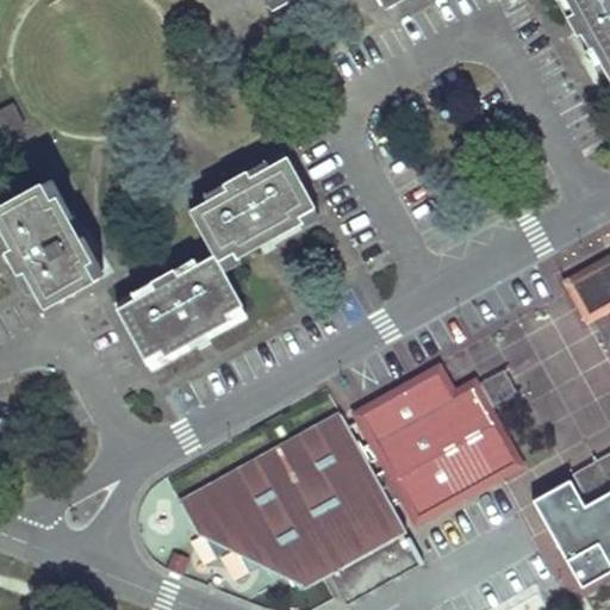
[(272,13),(288,5),(286,0),(279,0),(267,6),(272,13)]
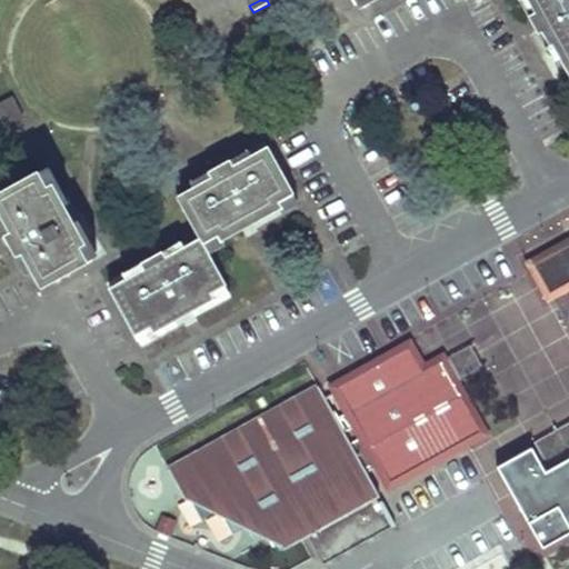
[(526,0),(517,0),(527,17),(533,13),(526,0)]
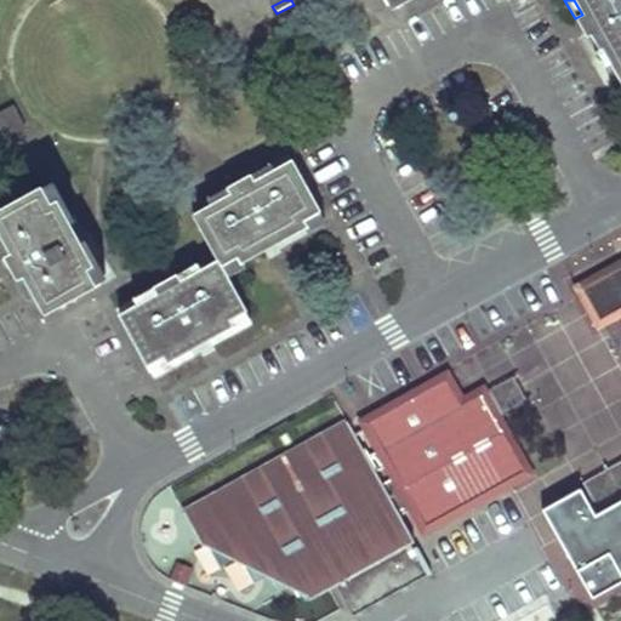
[(620,0),(574,0),(582,15),(575,18),(586,39),(591,36),(599,51),(603,50),(613,68),(620,83),(620,0)]
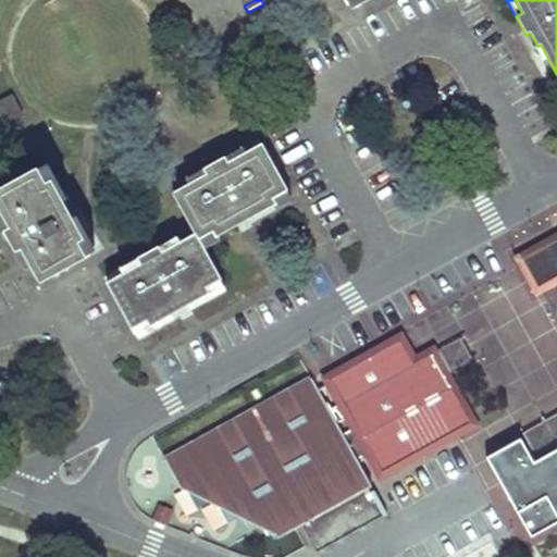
[(533,48),(542,64),(549,61),(541,45),(537,46),(533,48)]
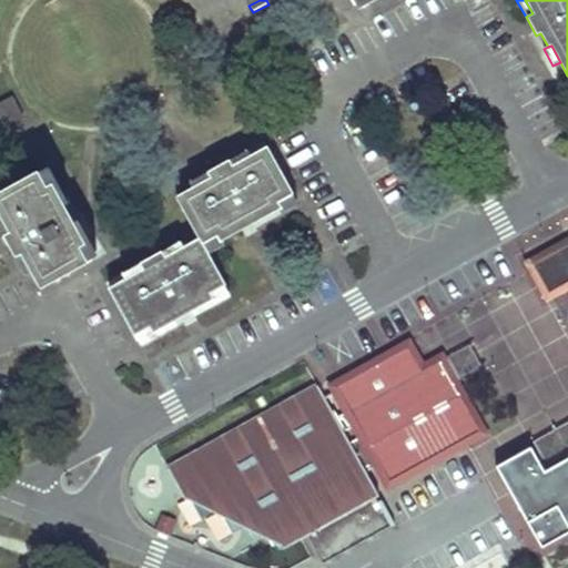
[(0,122),(2,128),(13,122),(23,118),(12,97),(0,102),(0,122)]
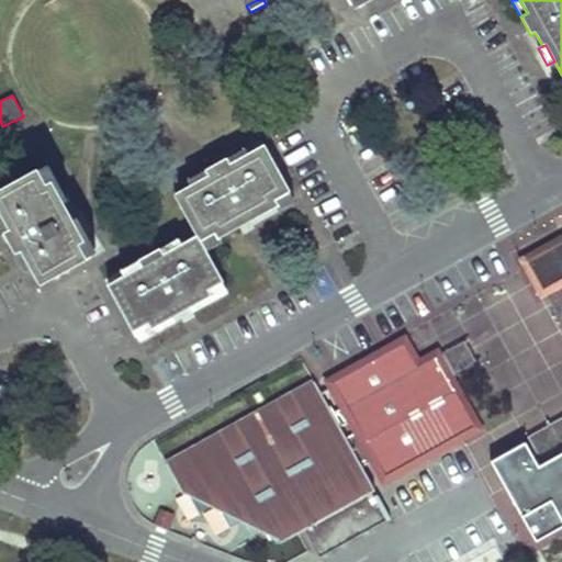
[(190,187),(181,191),(173,195),(197,236),(203,249),(245,226),(292,199),(263,145),(248,154),(229,164),(226,158),(205,170),(209,176),(190,187)]
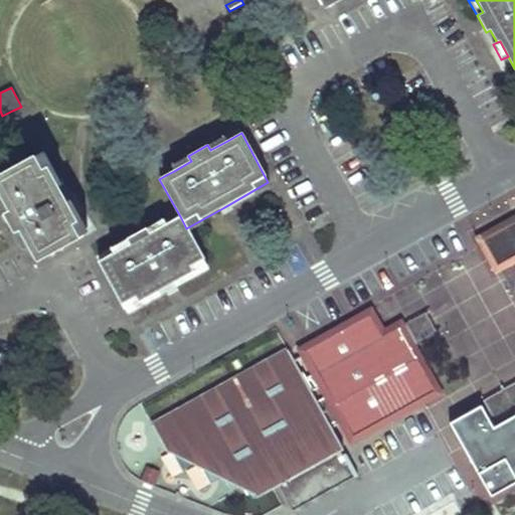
[(227,141),(224,136),(207,145),(210,150),(227,141)]
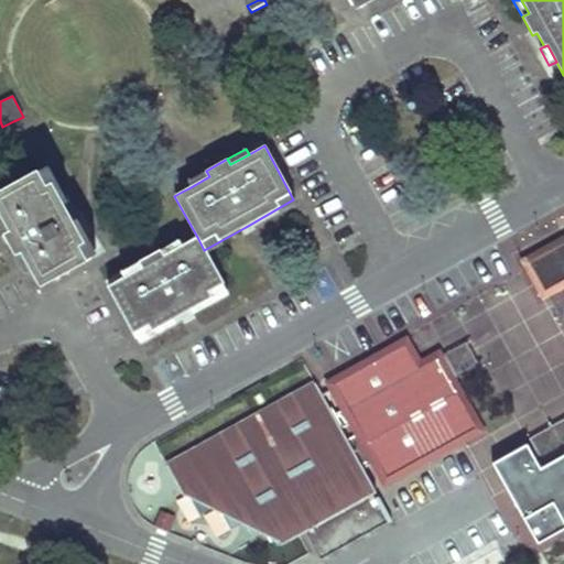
[(2,235),(9,246),(11,250),(14,257),(21,253),(32,272),(41,288),(91,258),(43,169),(0,192),(0,215),(9,231),(2,235)]
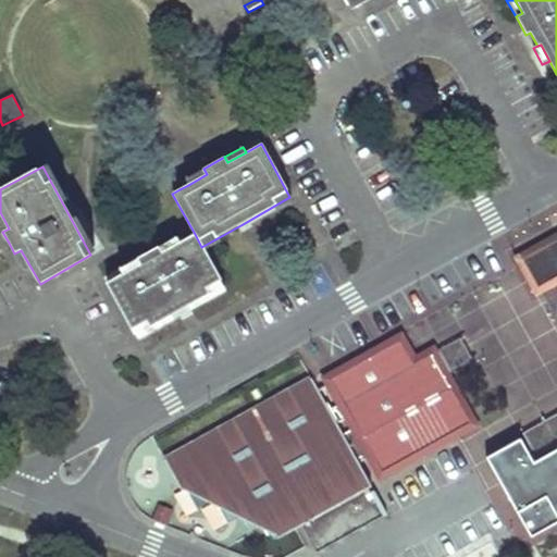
[(207,174),(203,169),(185,178),(188,185),(207,174)]
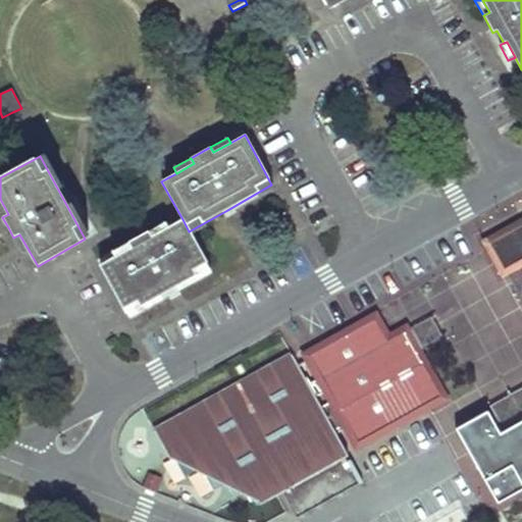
[(0,199),(0,212),(2,217),(8,214),(0,199)]
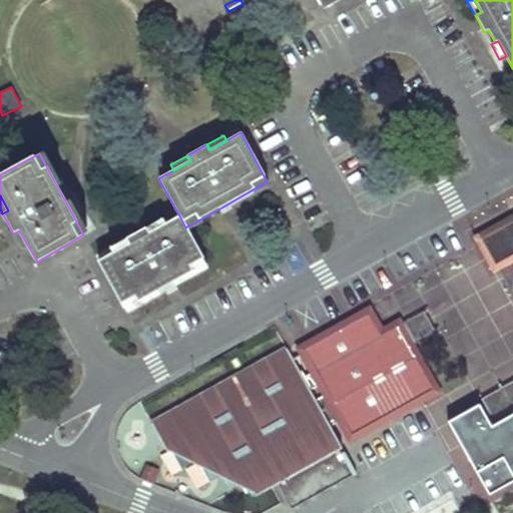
[(205,264),(185,227),(179,215),(165,223),(148,232),(145,227),(126,238),(129,243),(111,253),(98,261),(124,310),(164,287),(205,264)]
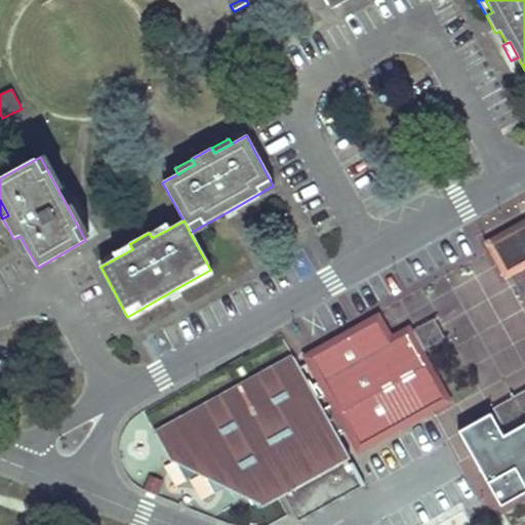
[(152,238),(169,229),(165,223),(149,233),(152,238)]
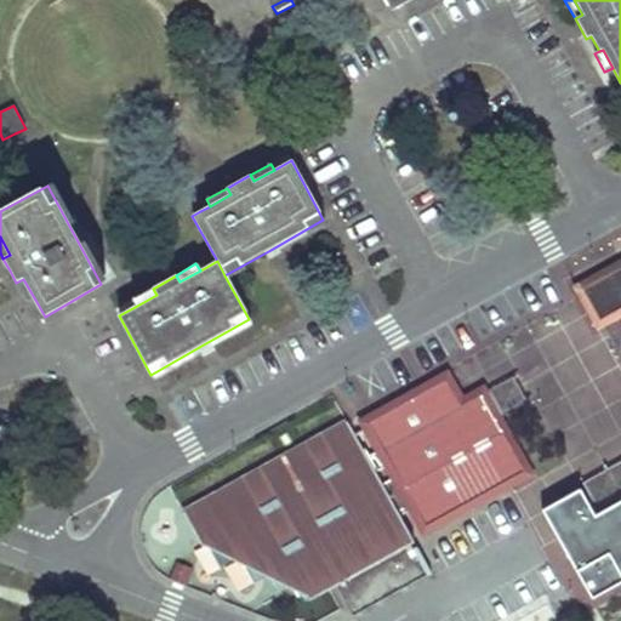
[(620,268),(620,269),(582,289),(599,322),(620,309),(620,268)]
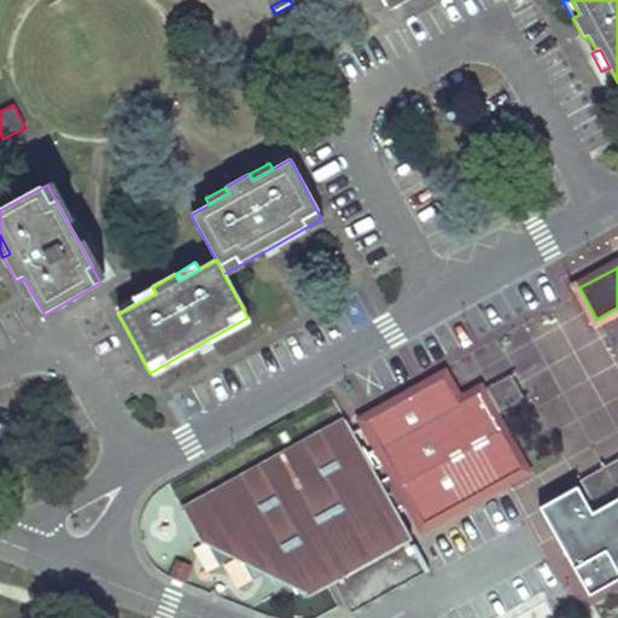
[(23,278),(16,281),(28,303),(35,298),(23,278)]
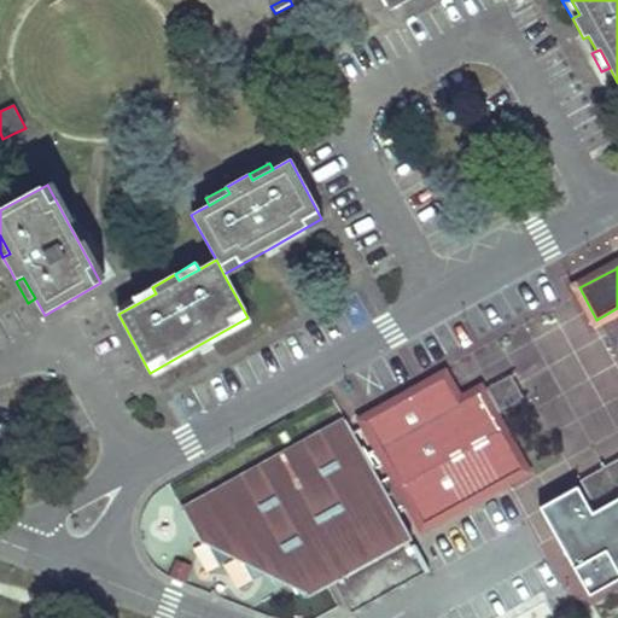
[(152,287),(132,298),(134,305),(156,293),(152,287)]
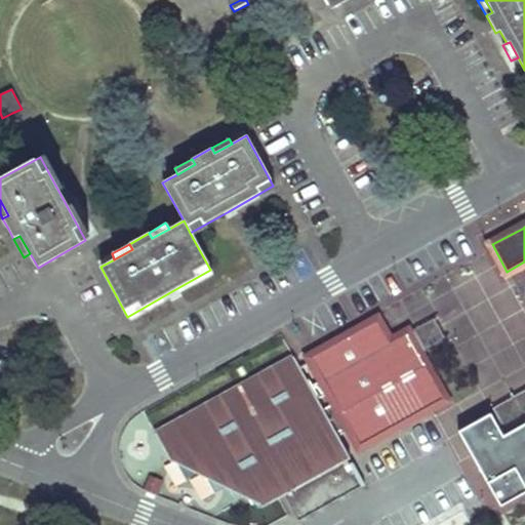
[(524,297),(524,270),(511,279),(522,299),(524,297)]
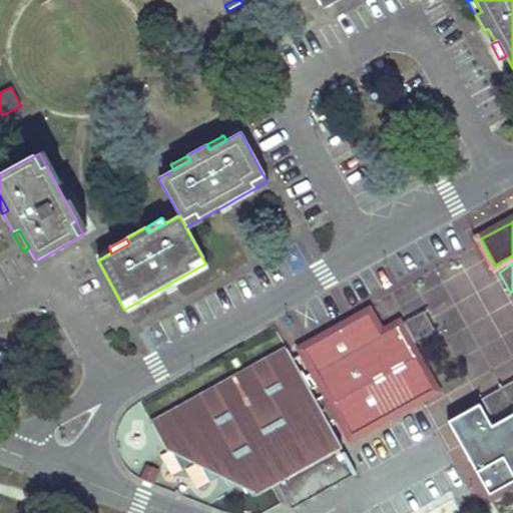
[(436,333),(424,313),(404,324),(415,344),(436,333)]
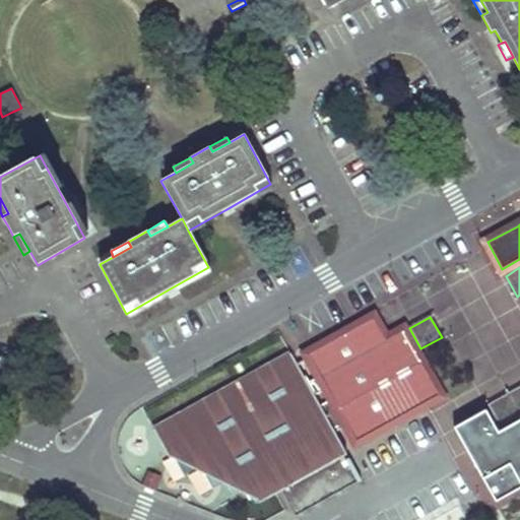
[(310,358),(347,427),(356,443),(424,405),(439,396),(403,332),(385,341),(373,319),(309,355),(310,358)]
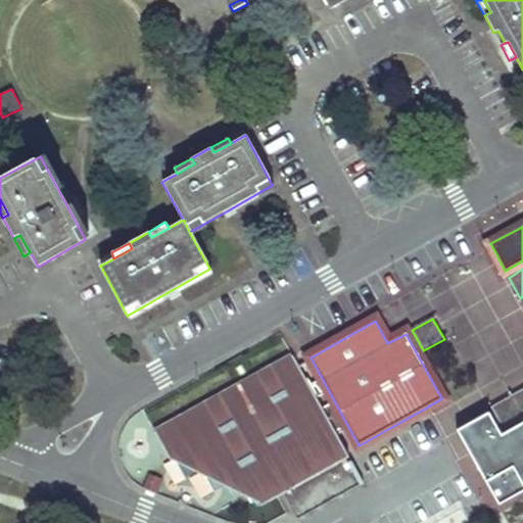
[(337,435),(349,429),(312,360),(298,367),(292,355),(257,375),(260,381),(238,393),(234,387),(154,433),(170,461),(174,458),(182,454),(186,452),(198,472),(201,471),(210,465),(215,463),(228,486),(244,477),(260,508),(291,490),(286,480),(296,475),(302,484),(326,471),(348,458),(337,435)]
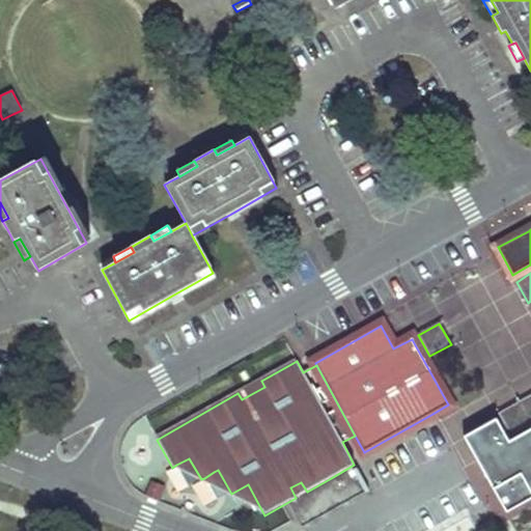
[(242,399),(264,387),(261,381),(238,393),(242,399)]
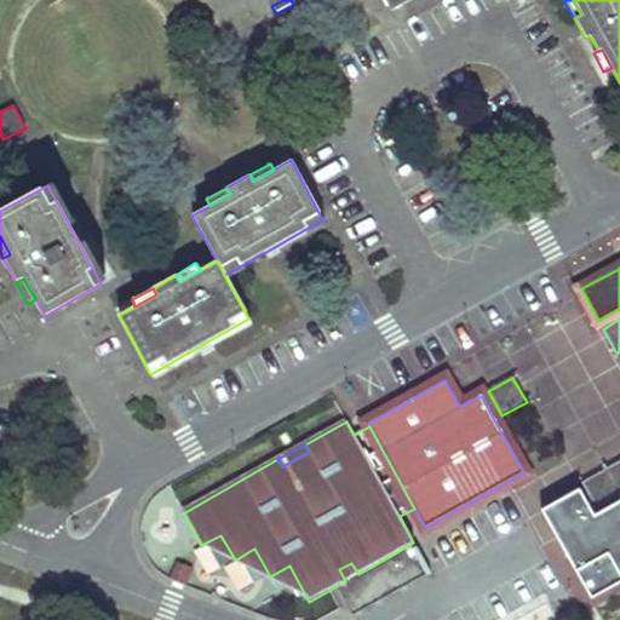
[(619,494),(619,461),(606,471),(619,495),(619,494)]
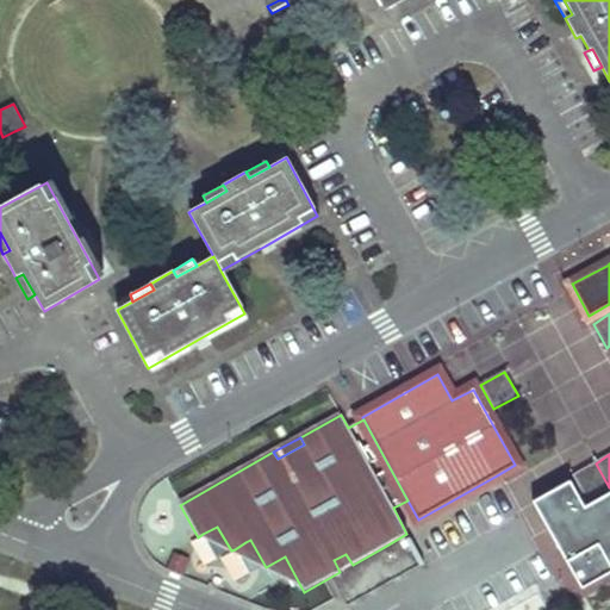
[(609,487),(596,464),(573,475),(586,500),(609,487)]
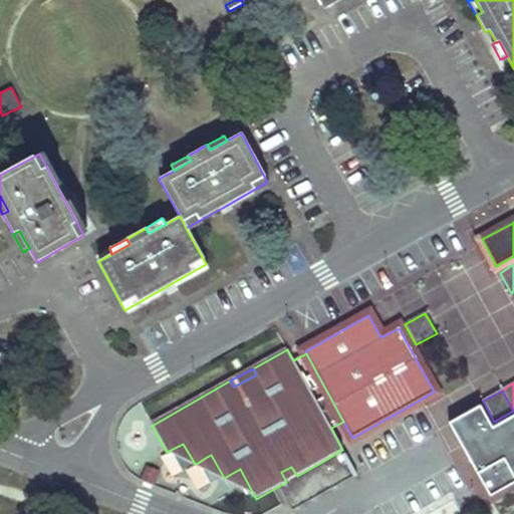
[(479,472),(492,465),(505,457),(513,474),(513,417),(492,430),(479,409),(452,424),(479,472)]
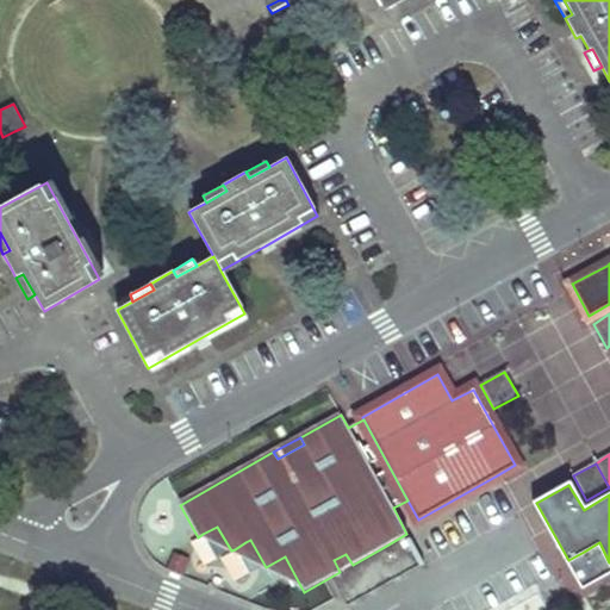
[(531,504),(520,510),(533,536),(545,530),(531,504)]
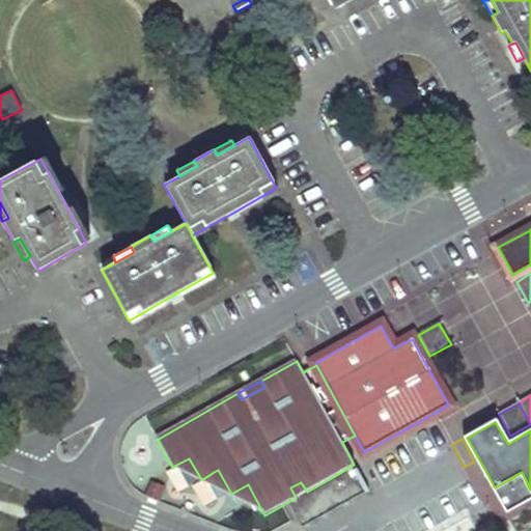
[(185,460),(176,465),(188,486),(197,481),(185,460)]
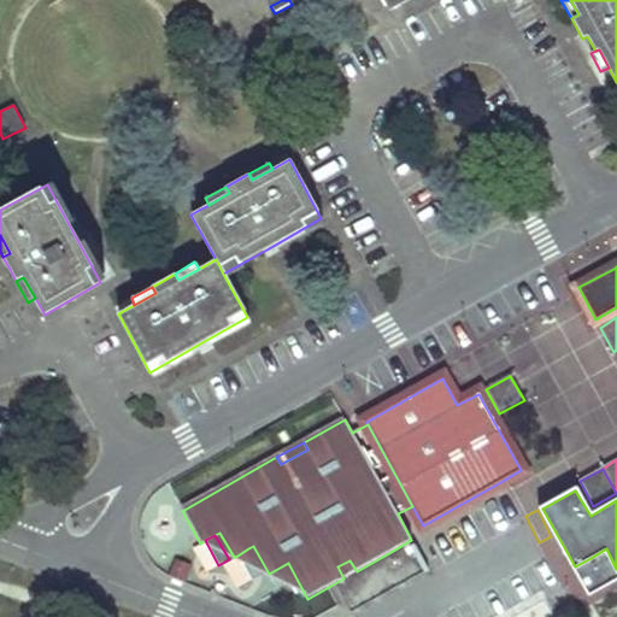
[(413,544),(334,587),(350,615),(428,570),(413,544)]
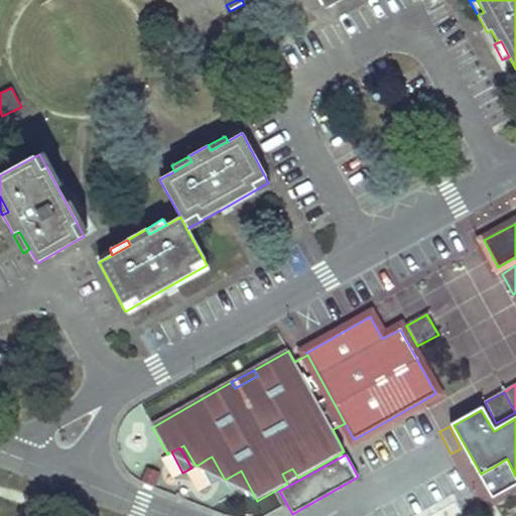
[(208,459),(199,465),(211,486),(220,481),(208,459)]
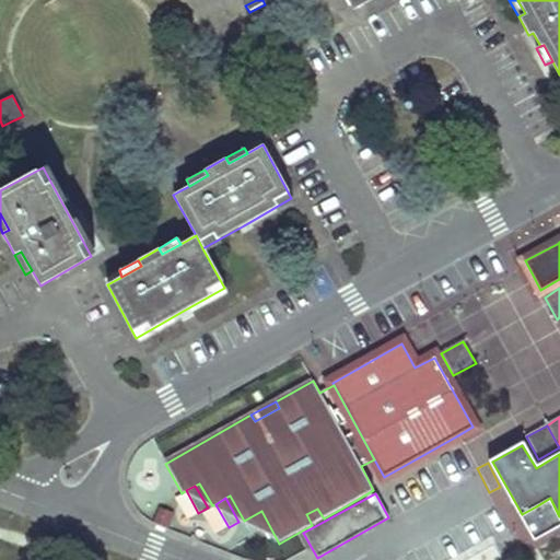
[(317,509),(306,514),(312,525),(324,518),(317,509)]
